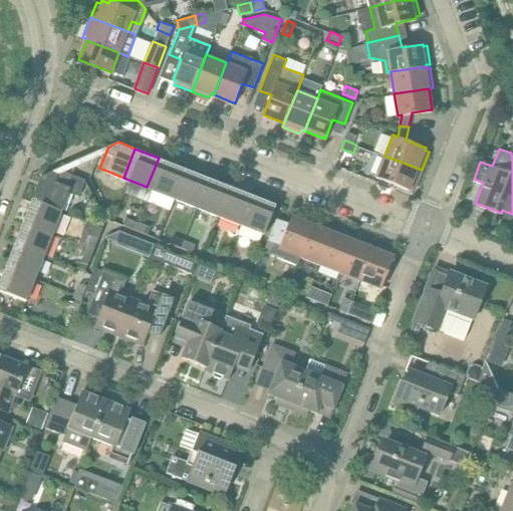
[(422,170),(385,156),(373,151),(365,172),(376,176),(376,177),(410,189),(411,187),(415,188),(422,170)]
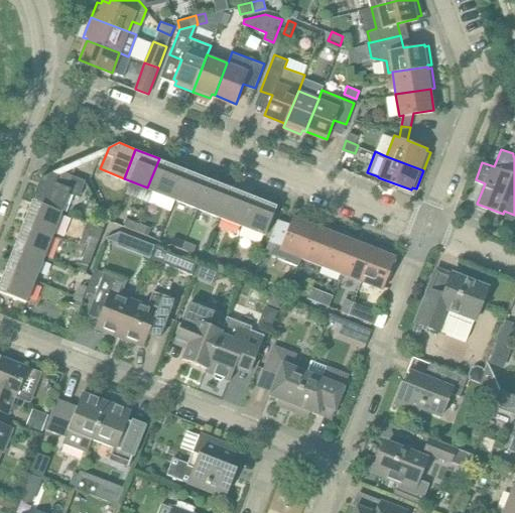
[(147,187),(171,197),(182,167),(159,158),(147,187)]
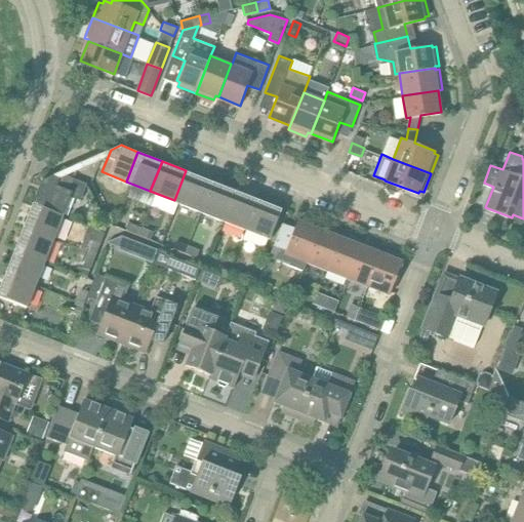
[(174,200),(198,209),(210,179),(186,170),(174,200)]
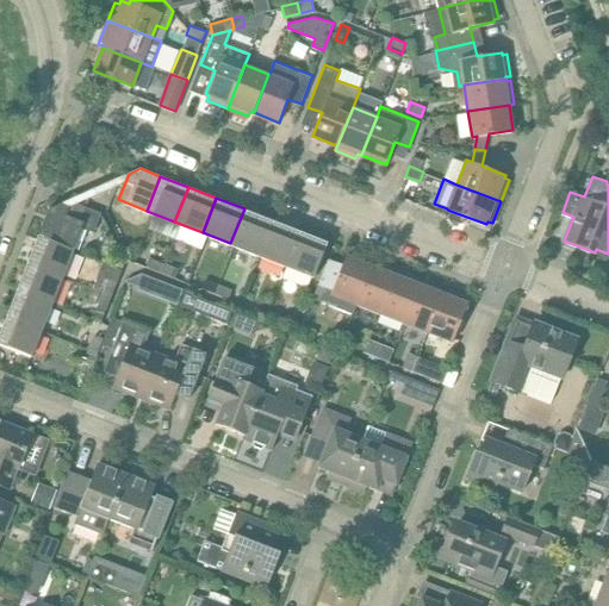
[(49,208),(43,224),(78,237),(85,218),(97,223),(101,212),(70,199),(68,206),(61,202),(49,208)]
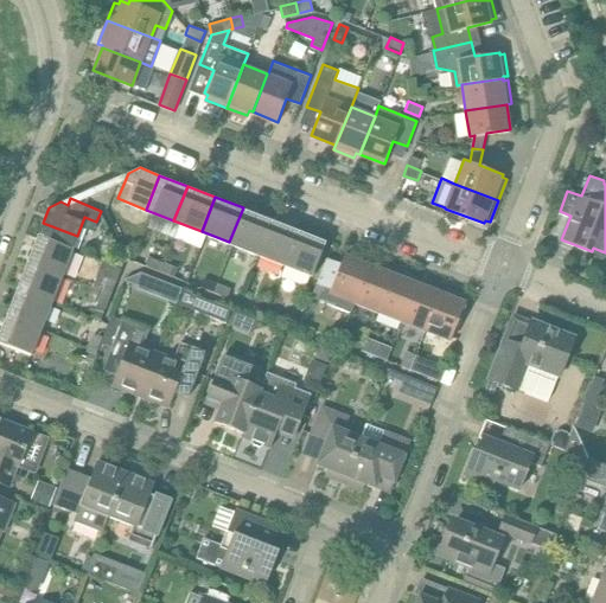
[(270,219),(243,207),(229,242),(257,254),(270,219)]
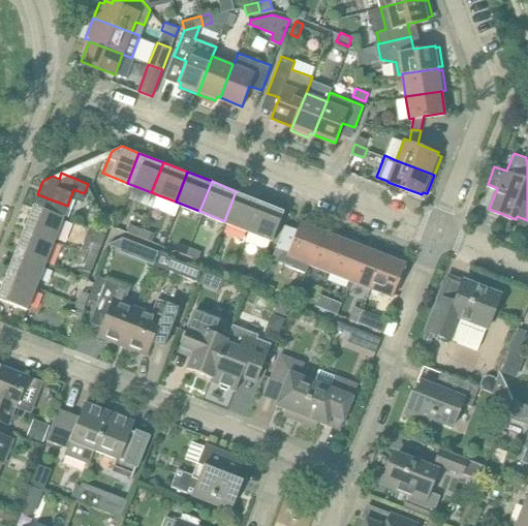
[(224,221),(248,230),(260,200),(236,191),(224,221)]
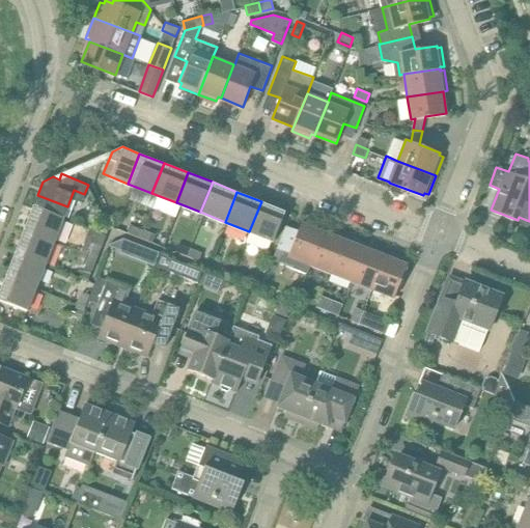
[(59,227),(67,206),(37,195),(29,216),(59,227)]
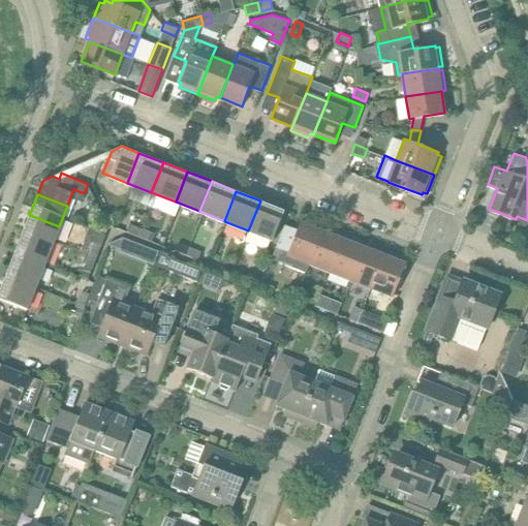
[(284,210),(260,200),(248,230),(273,240),(284,210)]
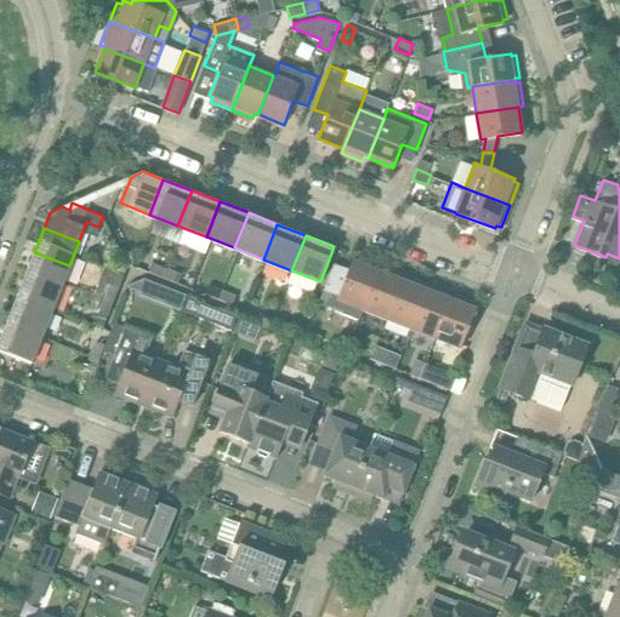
[(34,252),(26,276),(61,290),(69,266),(34,252)]
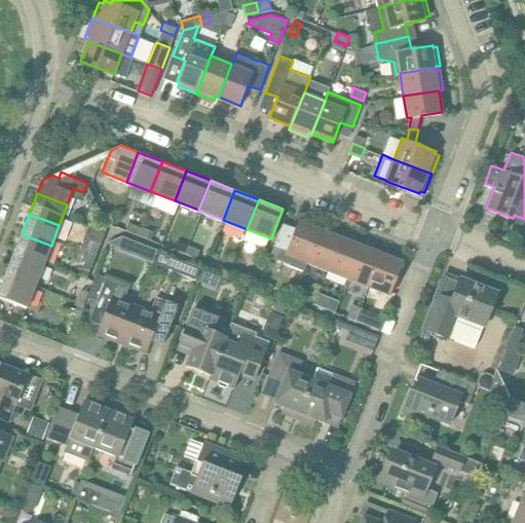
[(91,217),(89,225),(106,231),(107,226),(106,222),(91,217)]
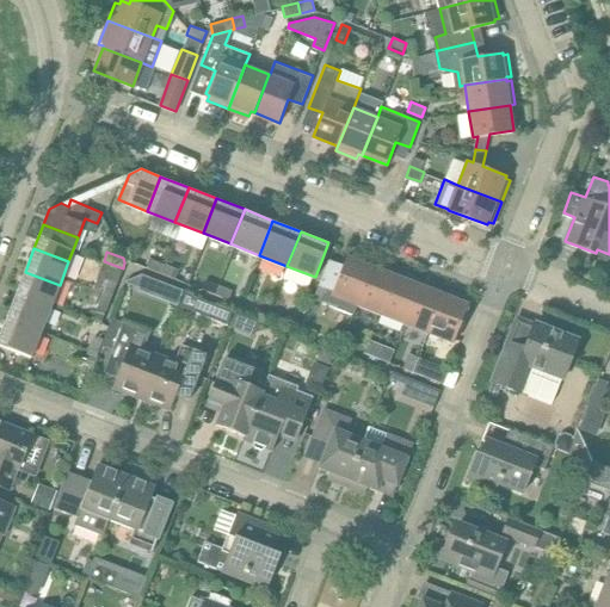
[(338,278),(325,272),(314,297),(353,313),(357,304),(373,265),(347,255),(338,278)]
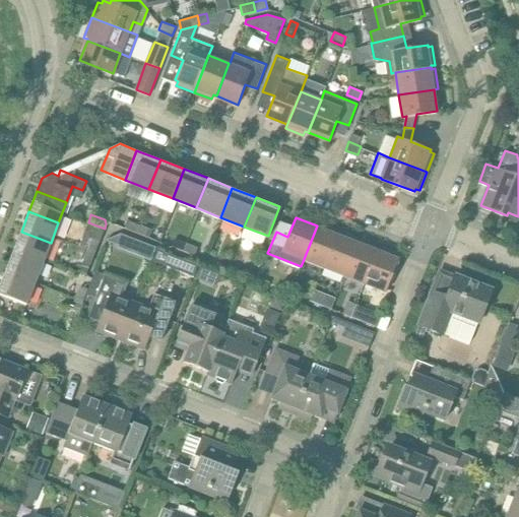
[(127,227),(133,230),(135,221),(129,219),(127,227)]
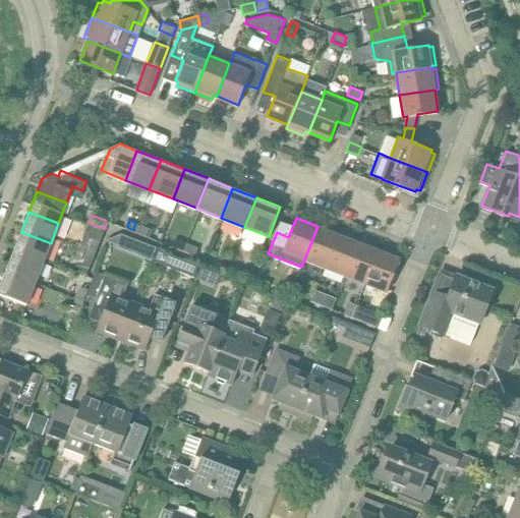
[(135,222),(133,230),(150,236),(153,229),(135,222)]
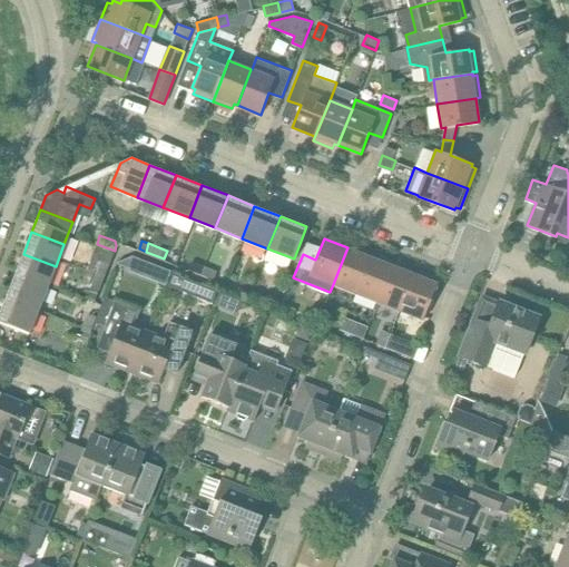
[(347,247),(333,284),(355,292),(371,252),(352,244),(350,248),(347,247)]
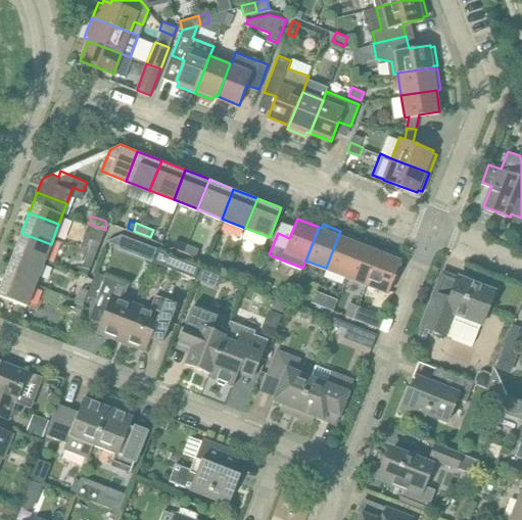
[(326,268),(346,276),(362,239),(340,231),(326,268)]
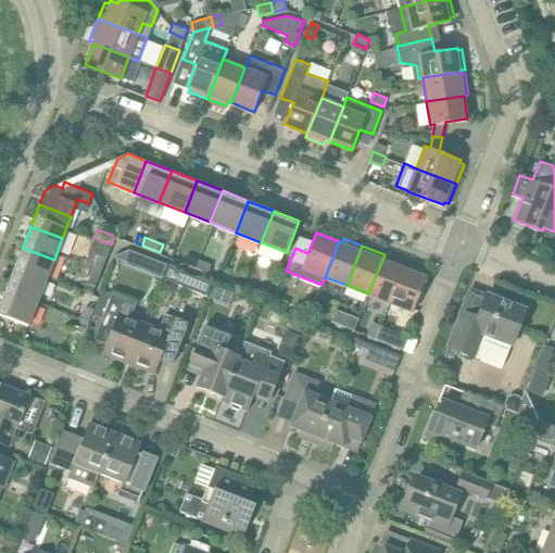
[(46,281),(54,260),(23,248),(14,269),(46,281)]
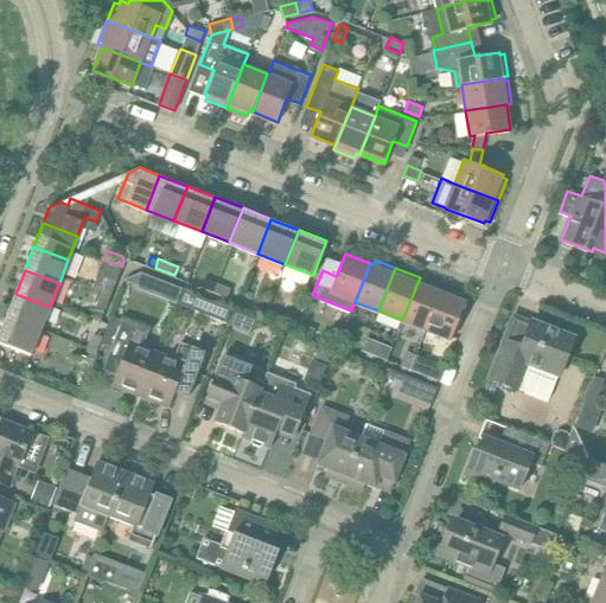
[(107,307),(108,302),(116,280),(108,276),(97,303),(107,307)]
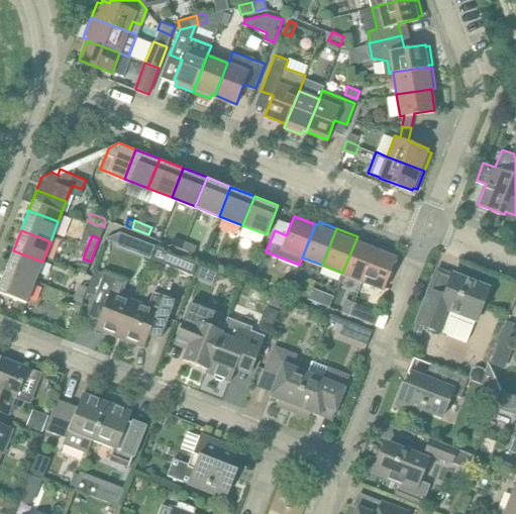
[(171,243),(180,246),(183,239),(174,236),(171,243)]
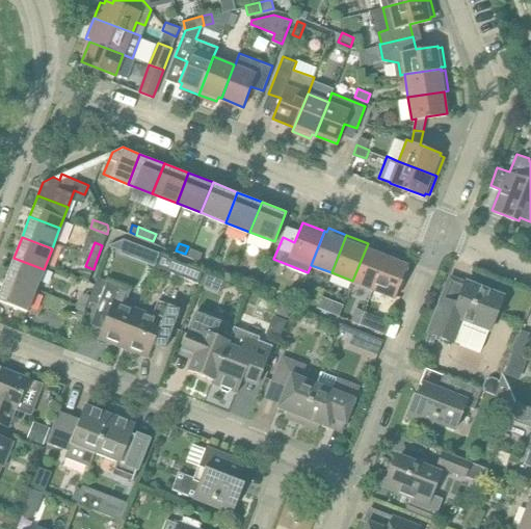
[(352,281),(373,289),(389,252),(368,243),(352,281)]
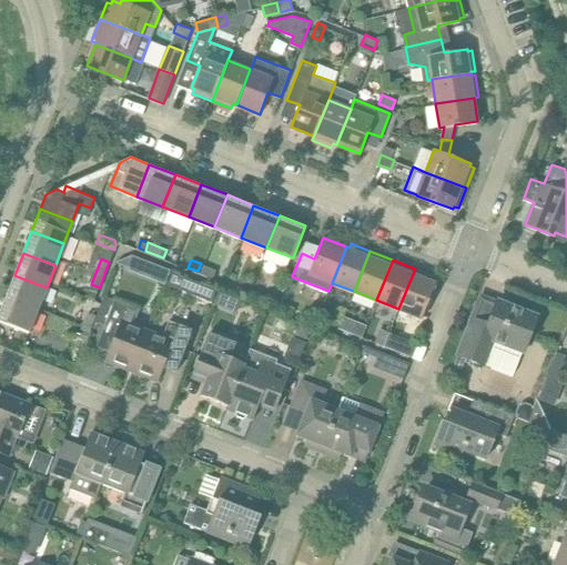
[(201,263),(198,271),(213,278),(216,269),(201,263)]
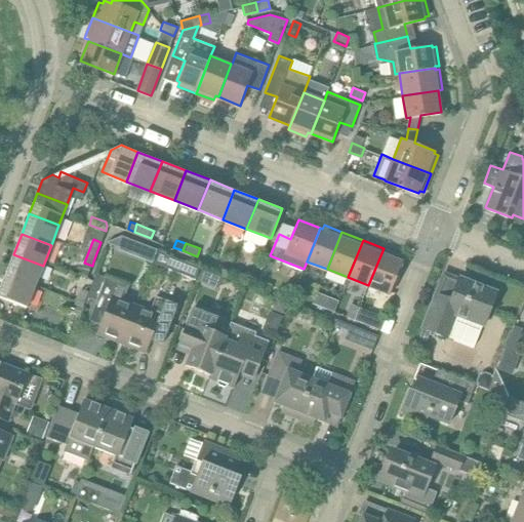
[(390,293),(403,261),(401,259),(402,255),(384,248),(368,285),(390,293)]
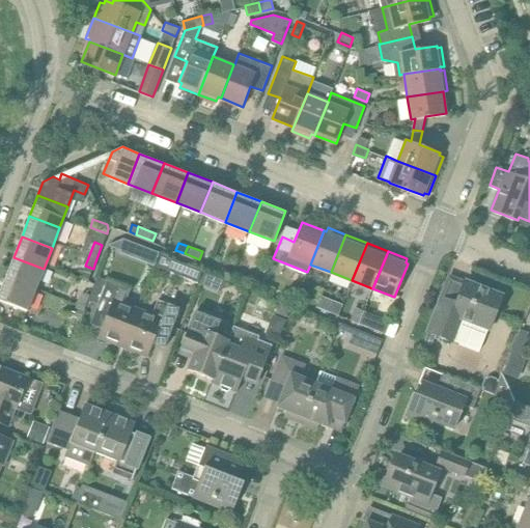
[(14,257),(5,278),(35,289),(44,269),(14,257)]
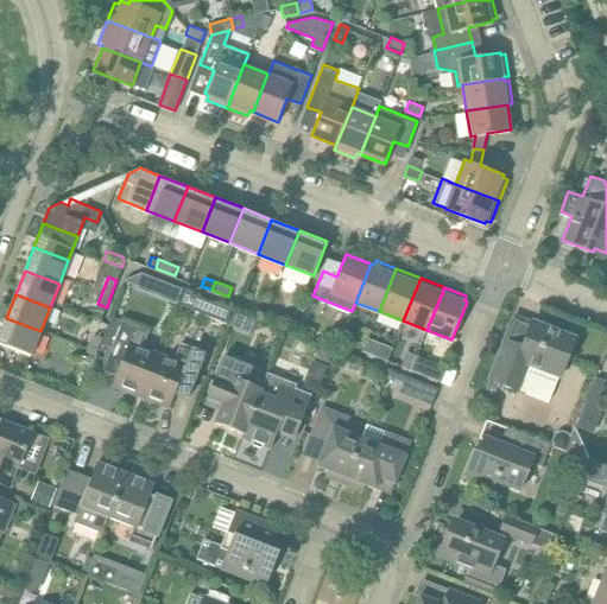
[(202,296),(196,310),(227,322),(232,307),(202,296)]
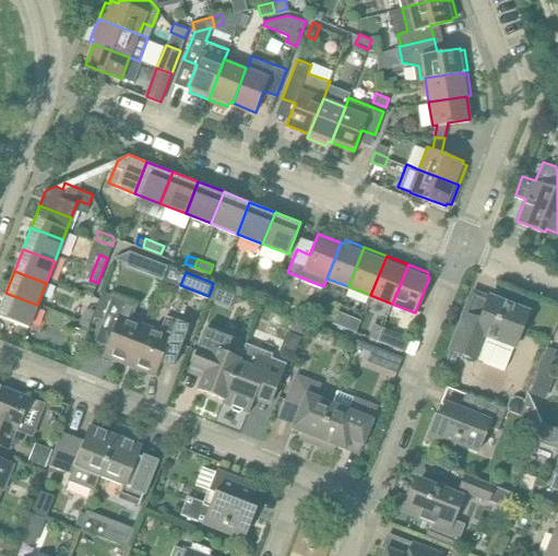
[(232,288),(242,293),(246,285),(235,281),(232,288)]
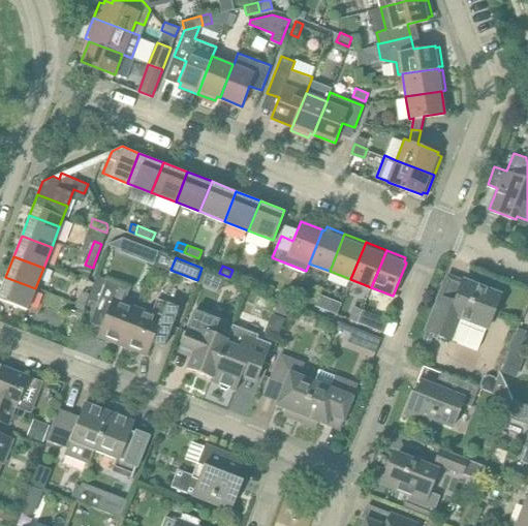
[(229,277),(242,282),(245,274),(233,270),(229,277)]
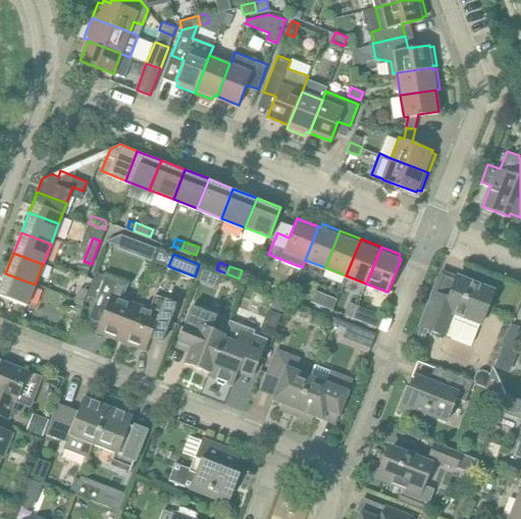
[(0,294),(27,305),(35,284),(5,273),(0,286),(0,294)]
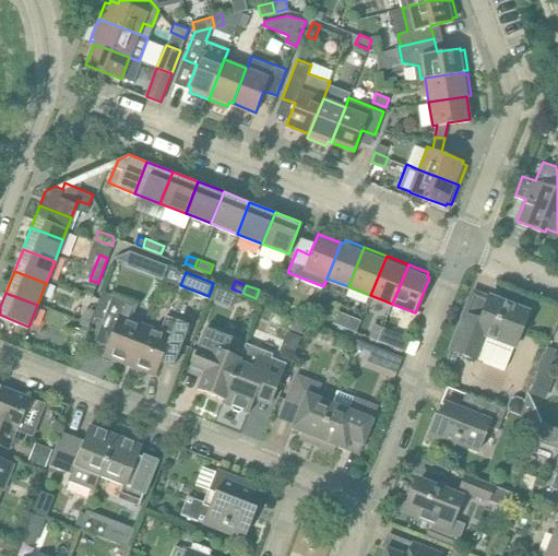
[(104,353),(130,364),(145,323),(131,318),(138,303),(114,293),(104,319),(116,323),(104,353)]
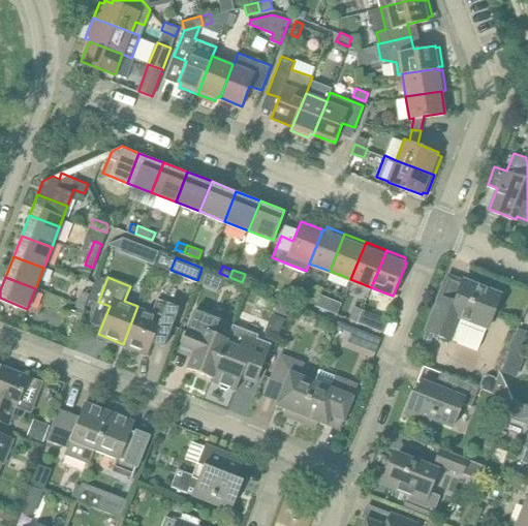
[(455,301),(439,295),(427,329),(452,339),(460,316),(488,327),(501,292),(464,278),(455,301)]
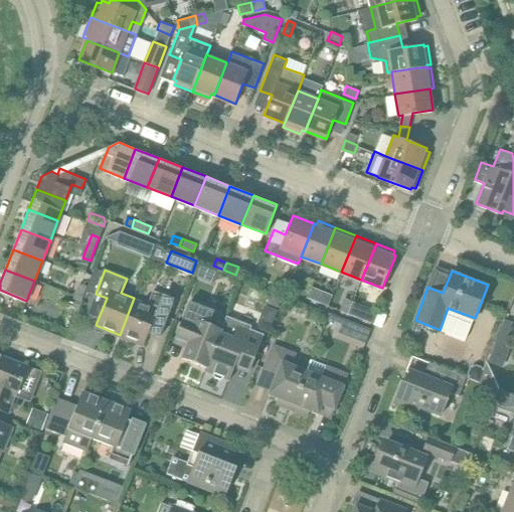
[(255,274),(252,281),(265,286),(268,279),(255,274)]
